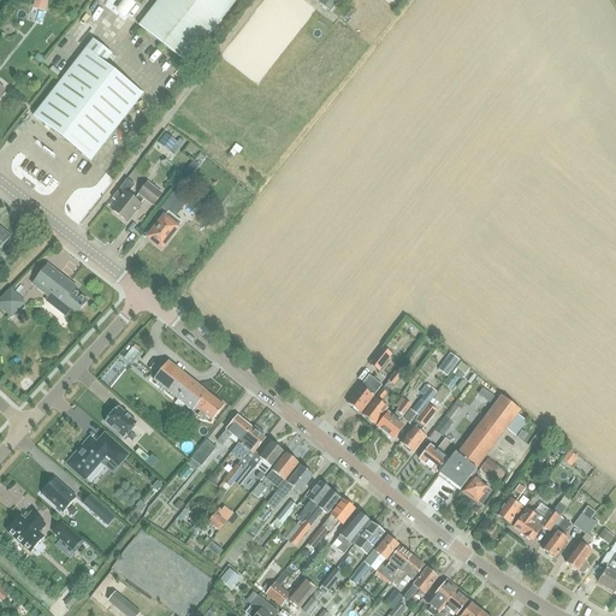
[(159,0),(140,27),(188,64),(237,0),(159,0)]
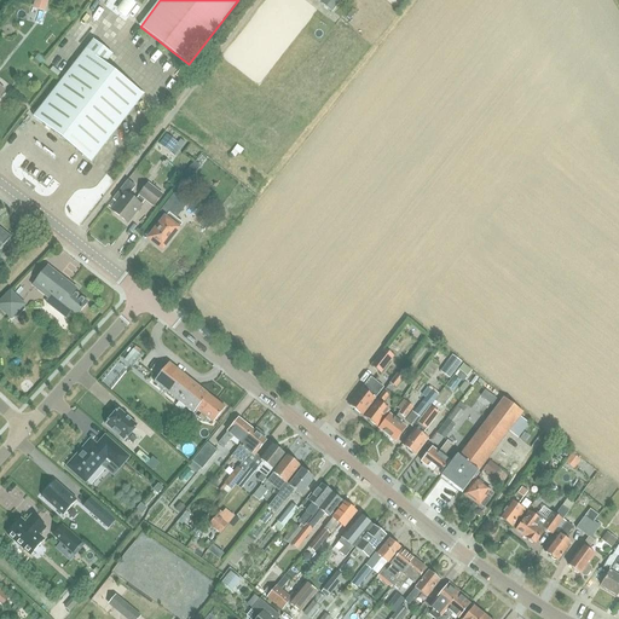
[(316,0),(333,12),(341,0),(316,0)]
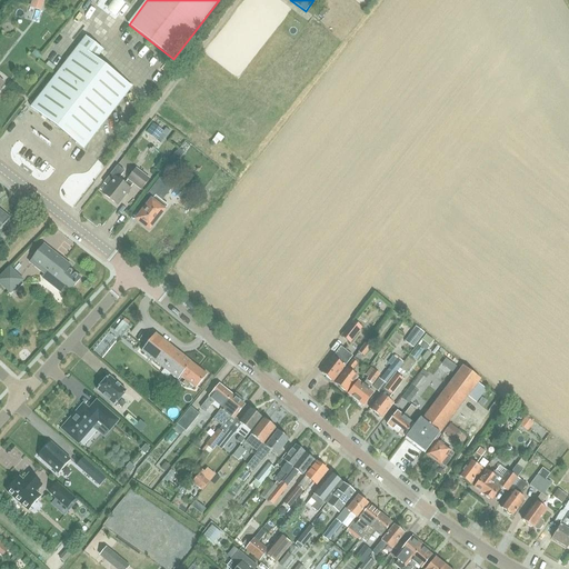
[(117,7),(109,17),(115,20),(122,10),(117,7)]
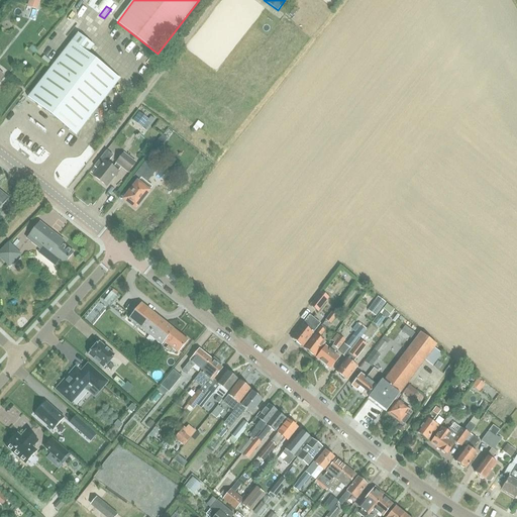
[(295,9),(289,15),(292,18),(298,11),(295,9)]
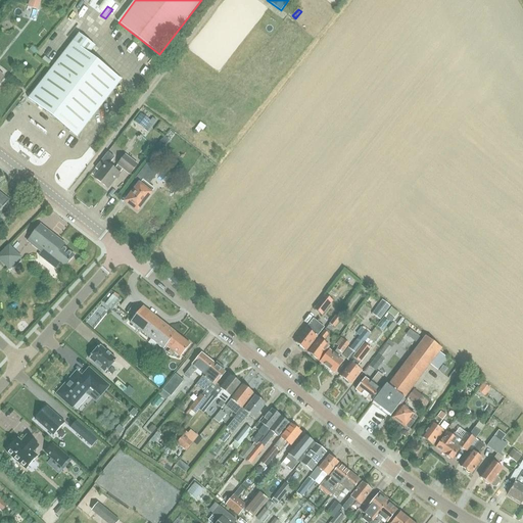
[(77,138),(122,81),(89,55),(95,47),(79,35),(29,99),(77,138)]
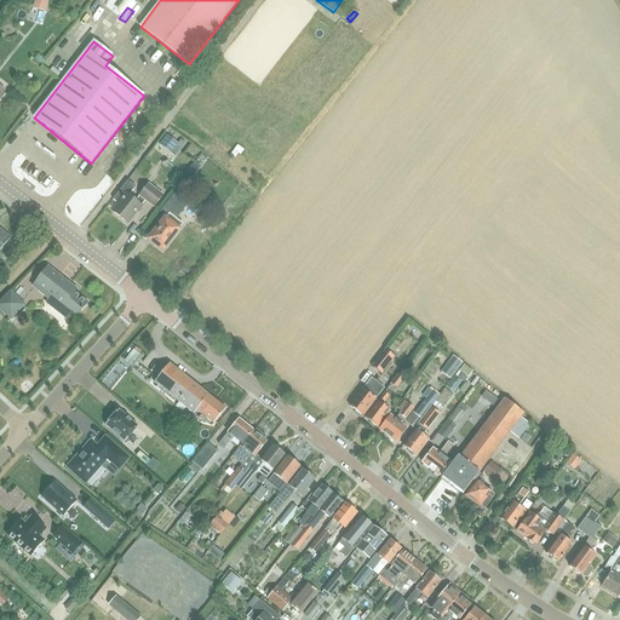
[(39,55),(34,59),(42,65),(46,61),(39,55)]
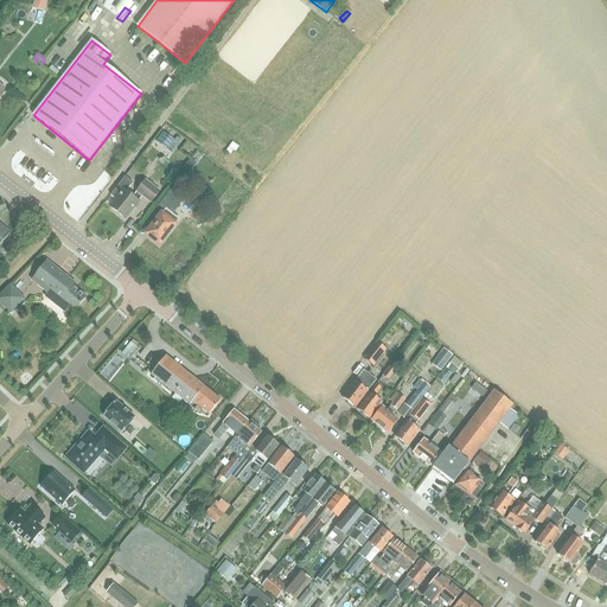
[(52,65),(49,70),(56,76),(59,71),(52,65)]
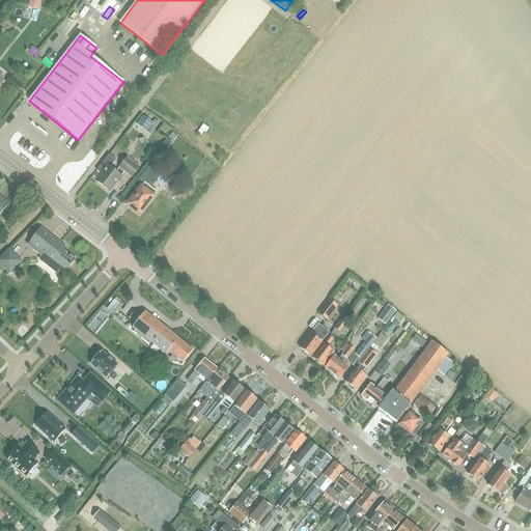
[(143,116),(137,124),(146,132),(152,123),(143,116)]
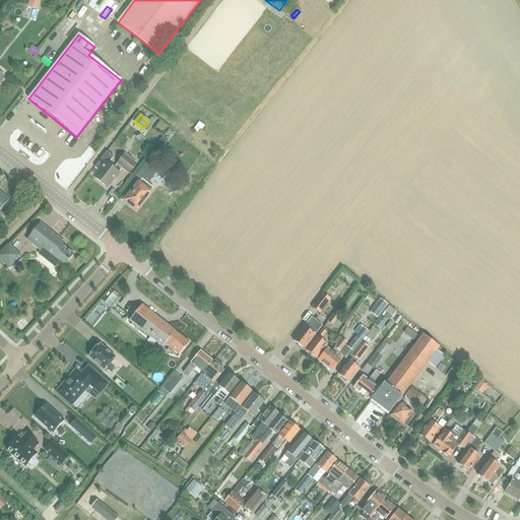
[(129,174),(137,165),(125,154),(117,165),(114,170),(108,165),(114,157),(108,151),(94,168),(100,172),(94,178),(108,188),(119,174),(119,173),(122,169),(129,174)]
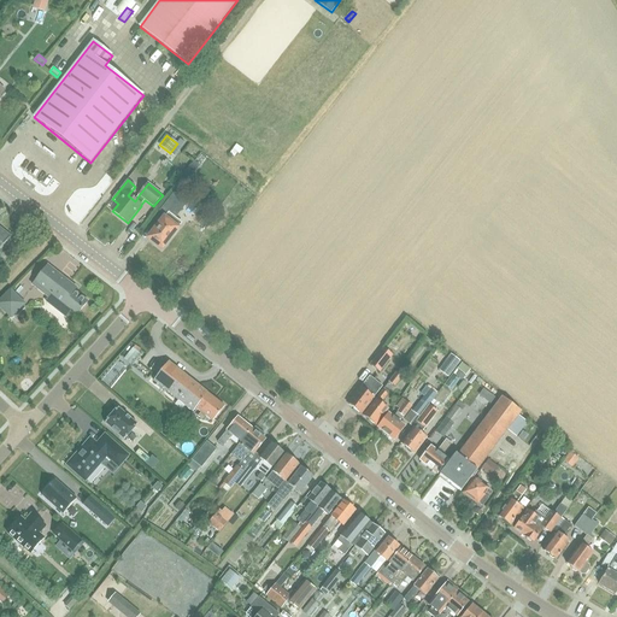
[(152,236),(154,240),(154,242),(159,247),(163,246),(176,229),(180,224),(172,218),(174,216),(175,217),(186,203),(186,201),(192,193),(182,186),(162,211),(168,216),(166,218),(152,236)]
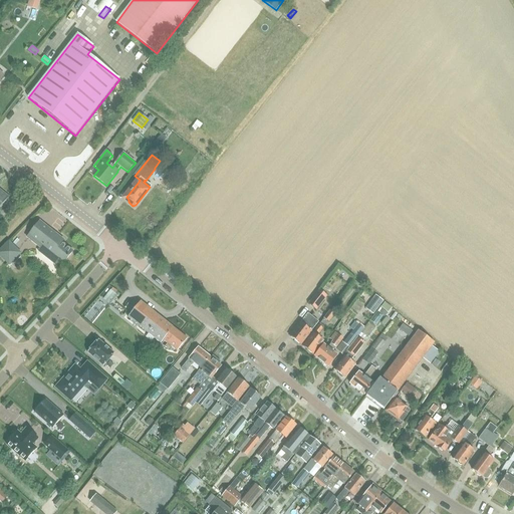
[(0,211),(10,198),(0,189),(0,211)]
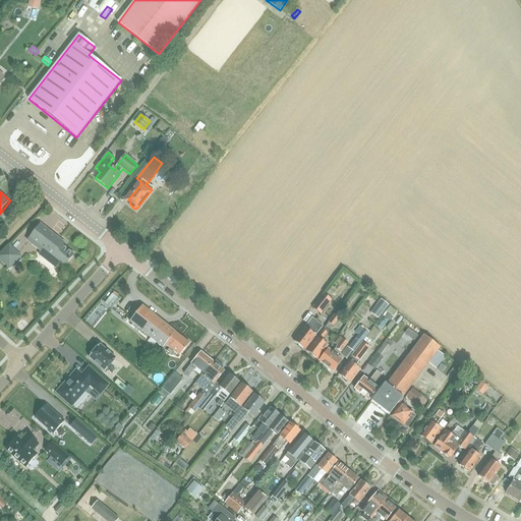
[(43,257),(56,269),(59,266),(63,269),(73,255),(56,241),(58,239),(41,225),(27,241),(45,254),(43,257)]
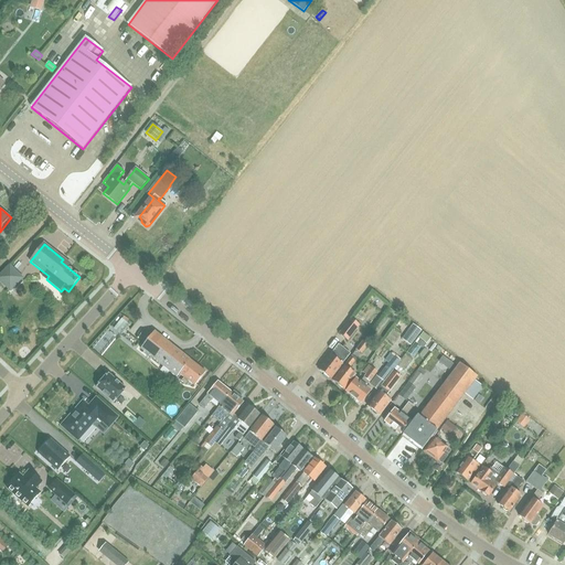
[(14,286),(3,276),(0,279),(0,280),(10,290),(14,286)]
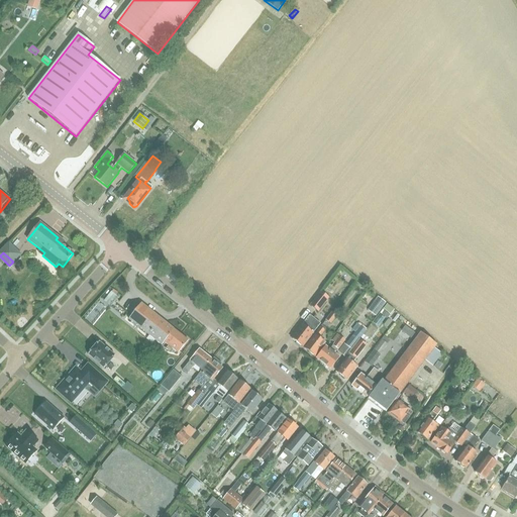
[(111,292),(104,301),(111,306),(118,297),(111,292)]
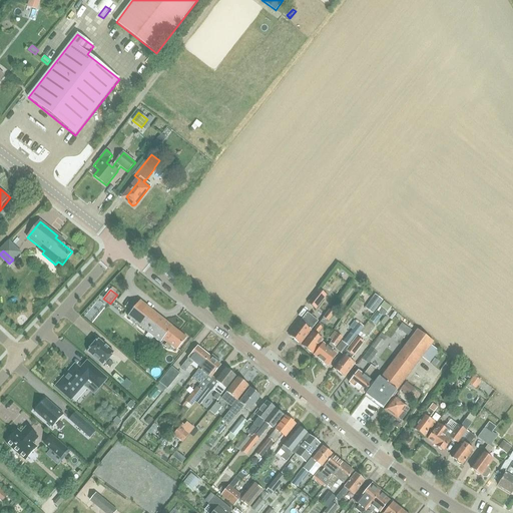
[(316,311),(327,296),(319,290),(308,304),(316,311)]
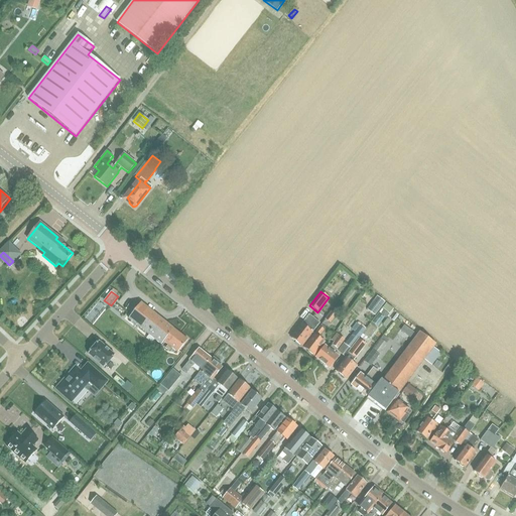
[(366,306),(373,296),(368,292),(361,302),(366,306)]
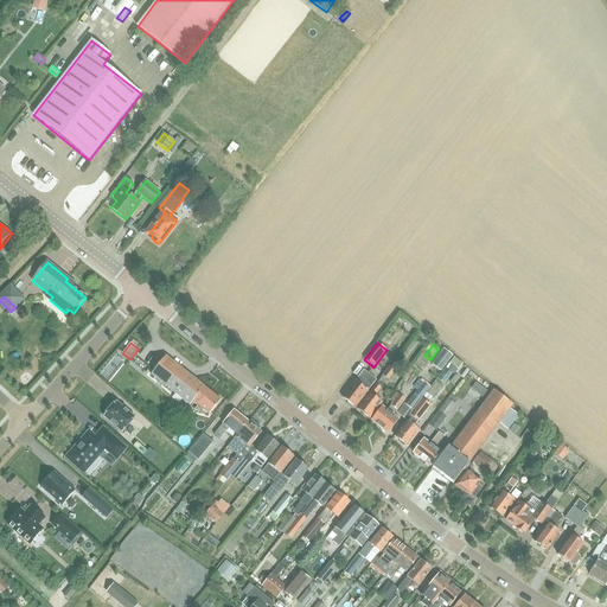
[(446,365),(453,356),(443,349),(436,359),(446,365)]
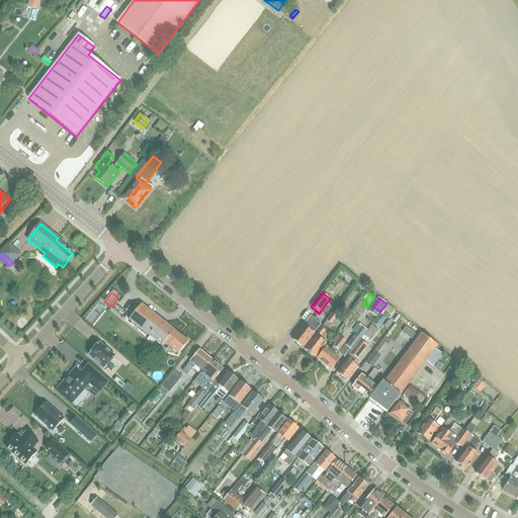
[(178,355),(188,342),(141,305),(128,321),(162,346),(164,343),(168,347),(166,350),(170,353),(172,350),(178,355)]
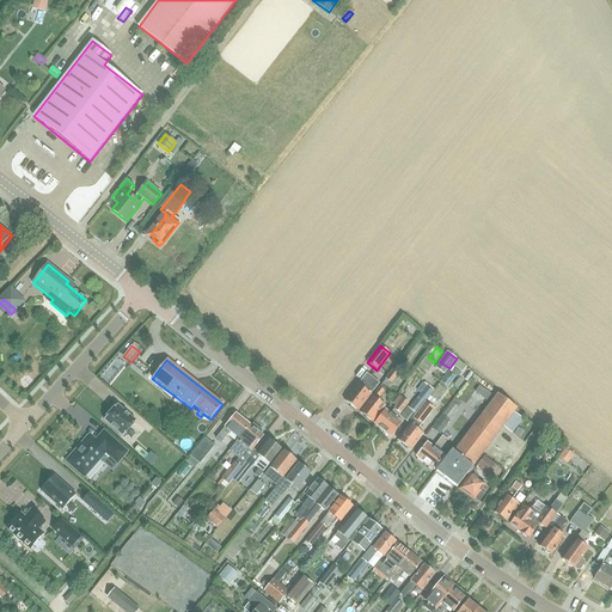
[(454,366),(463,373),(466,367),(458,361),(454,366)]
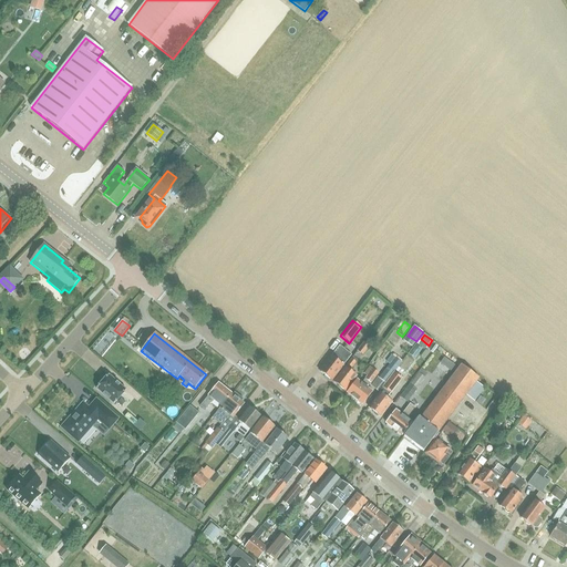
[(368,339),(364,343),(358,352),(362,356),(369,347),(373,342),(368,339)]
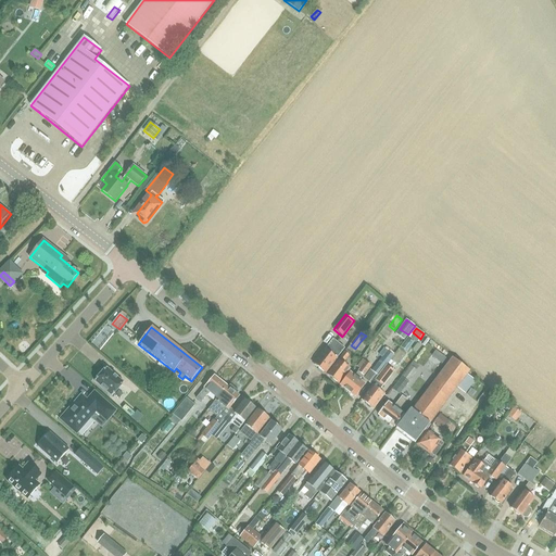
[(412,333),(408,337),(411,339),(415,343),(418,339),(412,333)]
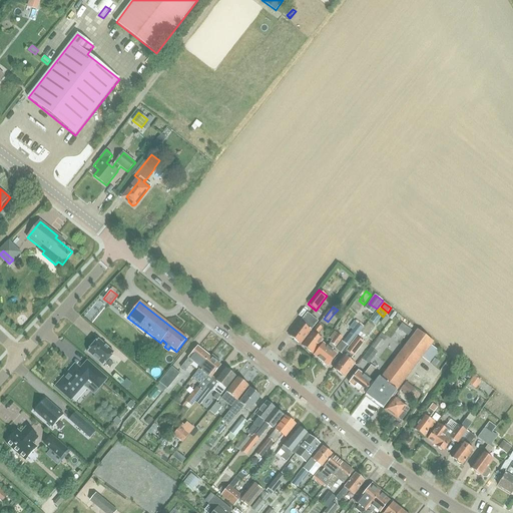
[(300,323),(300,324),(290,337),(300,345),(318,322),(308,314),(300,323)]
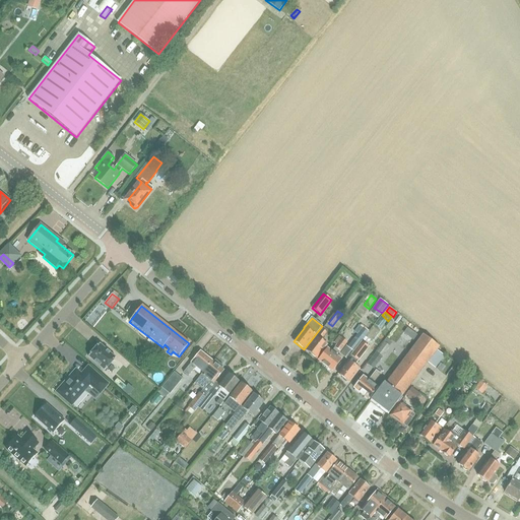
[(358,334),(354,337),(347,347),(352,351),(361,342),(368,333),(359,326),(354,332),(358,334)]
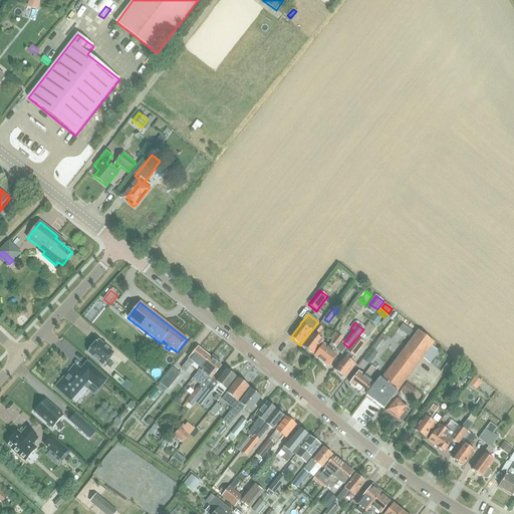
[(404,323),(400,328),(409,336),(413,331),(404,323)]
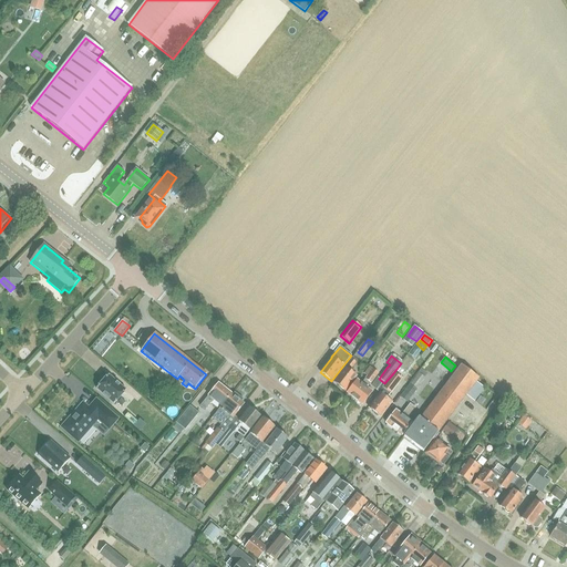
[(358,361),(354,359),(353,358),(333,383),(344,391),(357,377),(348,370),(350,368),(351,369),(358,361)]
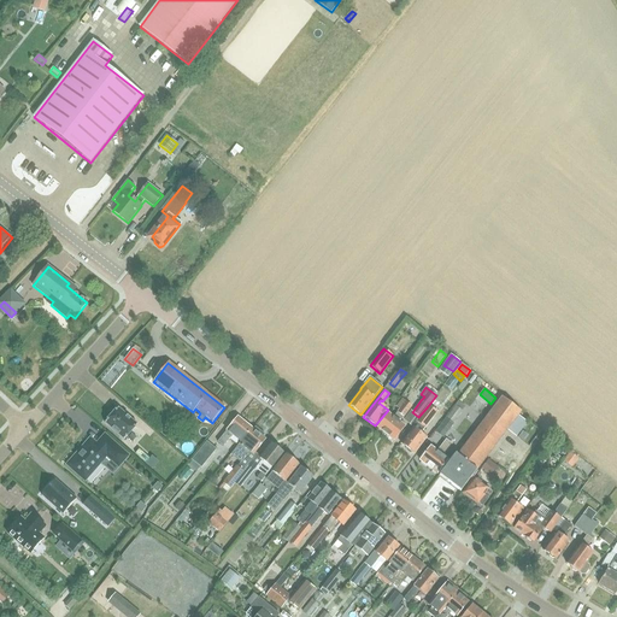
[(460,492),(521,412),(501,398),(457,457),(454,456),(439,476),(460,492)]
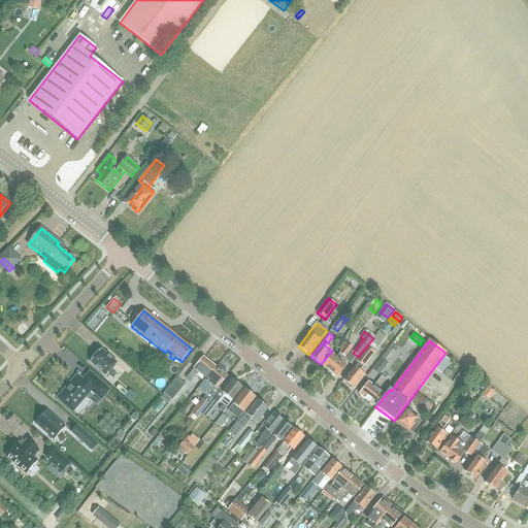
[(339,348),(342,351),(336,358),(332,355),(323,366),(337,377),(347,365),(341,361),(349,353),(353,348),(344,341),(339,348)]
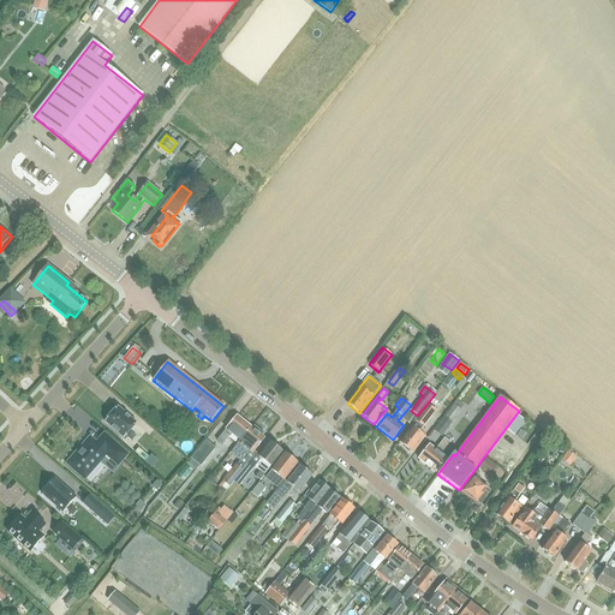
[(445,418),(435,431),(441,436),(452,423),(451,423),(464,406),(458,401),(445,418)]
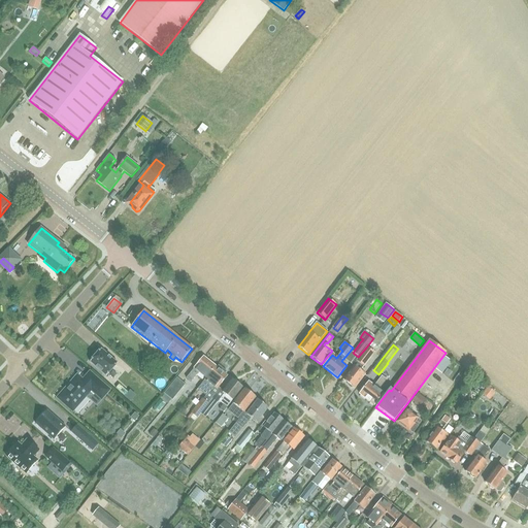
[(355,366),(343,381),(348,384),(348,386),(350,388),(353,388),(354,389),(364,375),(360,372),(374,353),(367,348),(353,365),(355,366)]
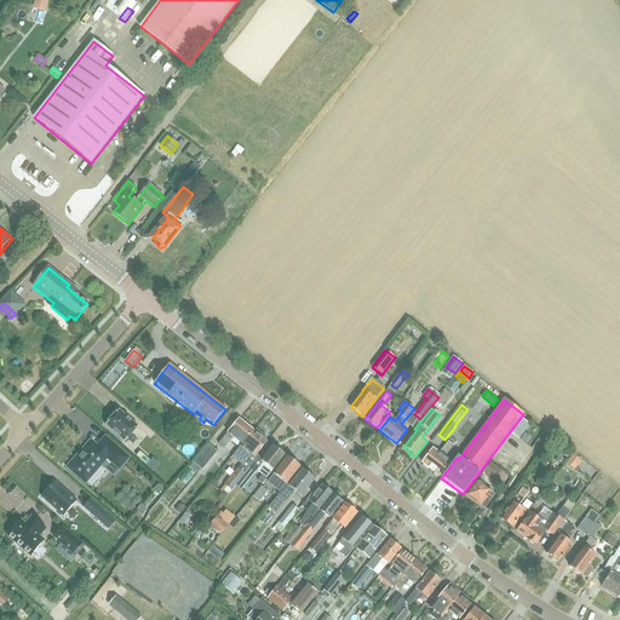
[(139,428),(120,411),(107,425),(126,442),(139,428)]
